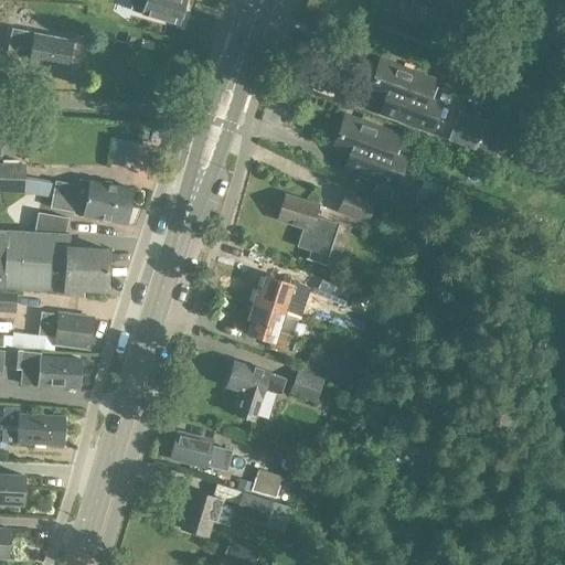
[(134,0),(131,11),(177,24),(184,0),(134,0)]
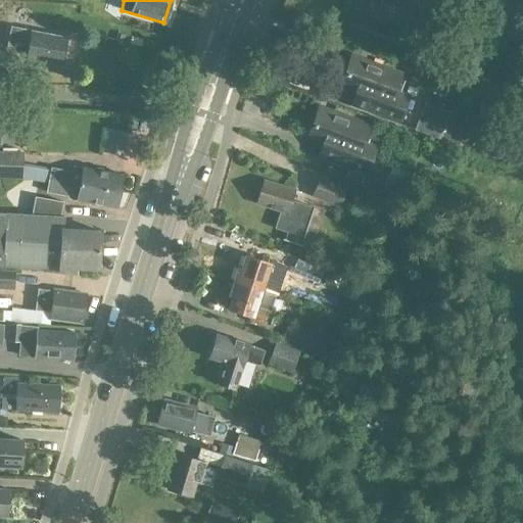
[(61,64),(65,38),(31,32),(28,47),(8,44),(6,54),(61,64)]
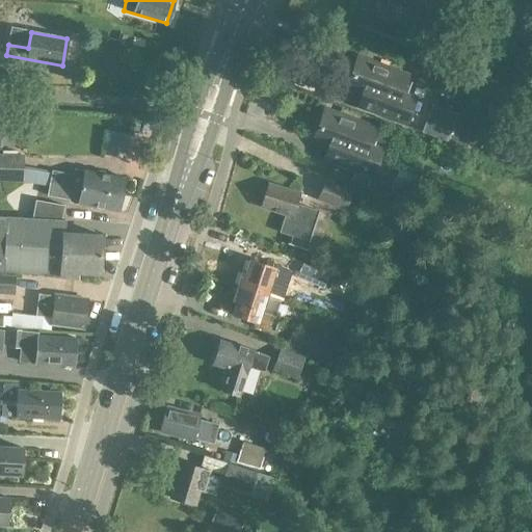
[(407,76),(357,57),(345,88),(361,94),(355,106),(404,125),(415,98),(401,92),(407,76)]
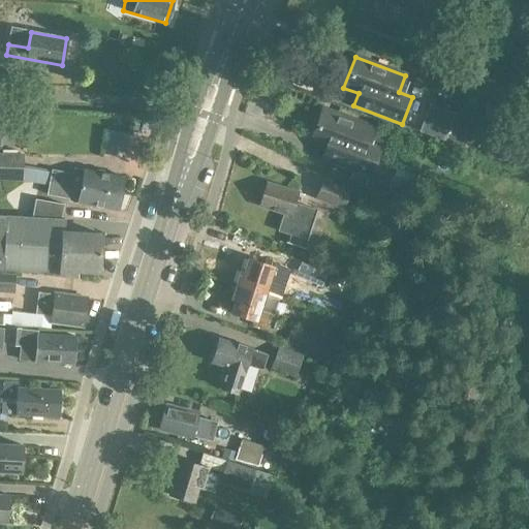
[(445,82),(452,66),(439,61),(433,78),(445,82)]
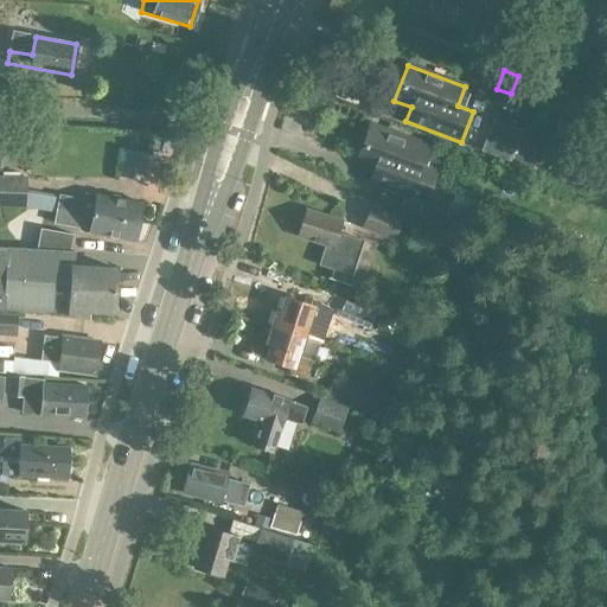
[(428,146),(370,125),(357,160),(374,167),(369,181),(425,203),(436,172),(421,166),(428,146)]
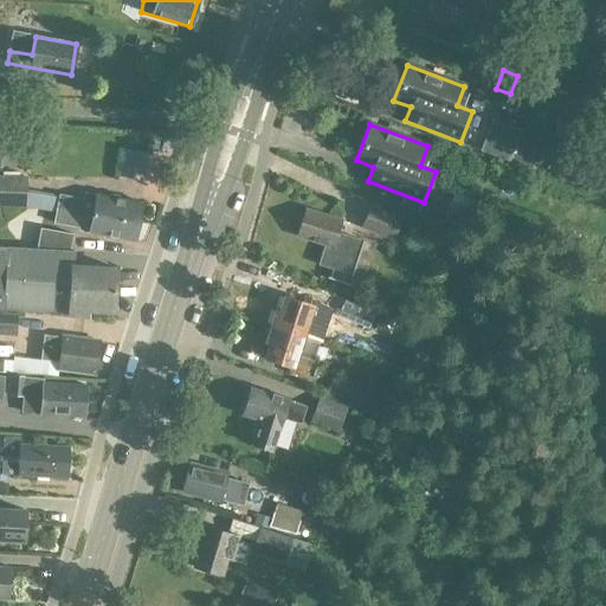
[(481,150),(507,160),(513,143),(487,134),(481,150)]
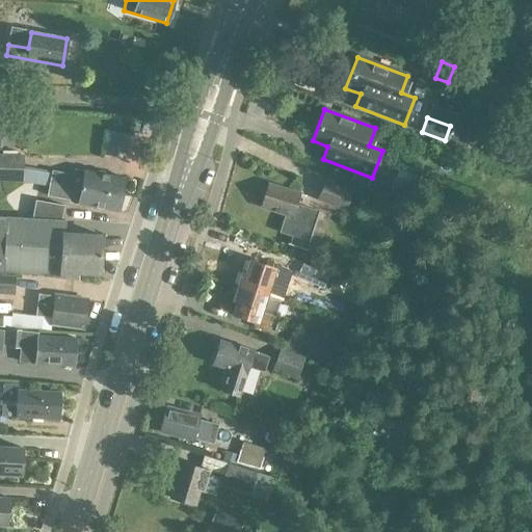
[(0,180),(23,182),(24,156),(0,154),(0,180)]
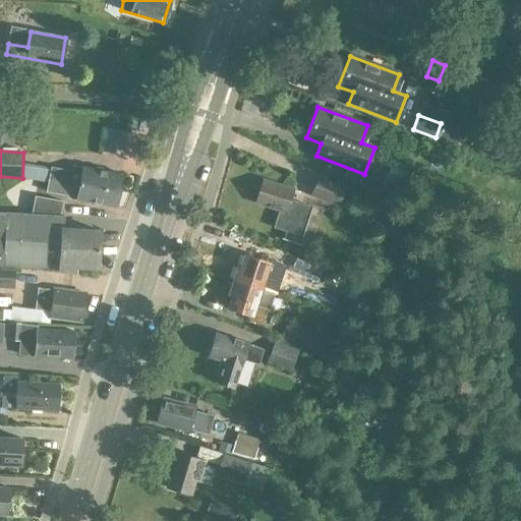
[(71,172),(50,168),(48,178),(84,185),(117,191),(120,175),(72,166),(71,172)]
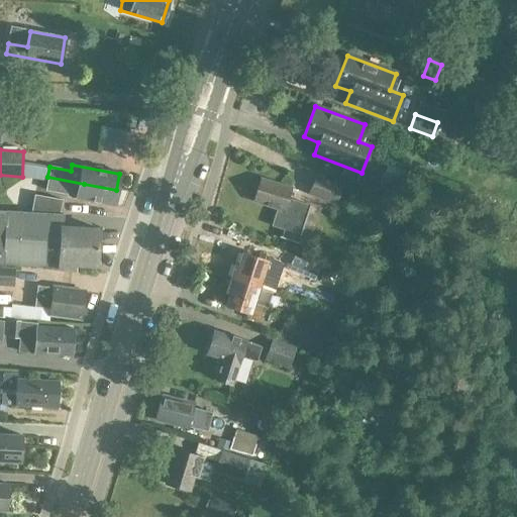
[(396,201),(403,181),(385,175),(378,194),(396,201)]
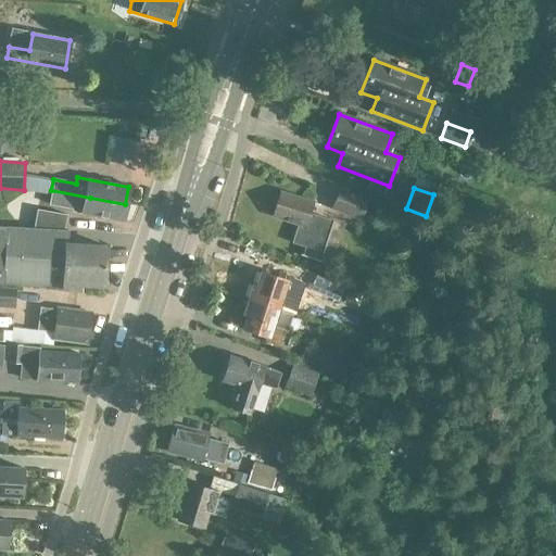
[(125,204),(90,198),(51,190),(49,205),(72,210),(71,212),(122,222),(125,204)]
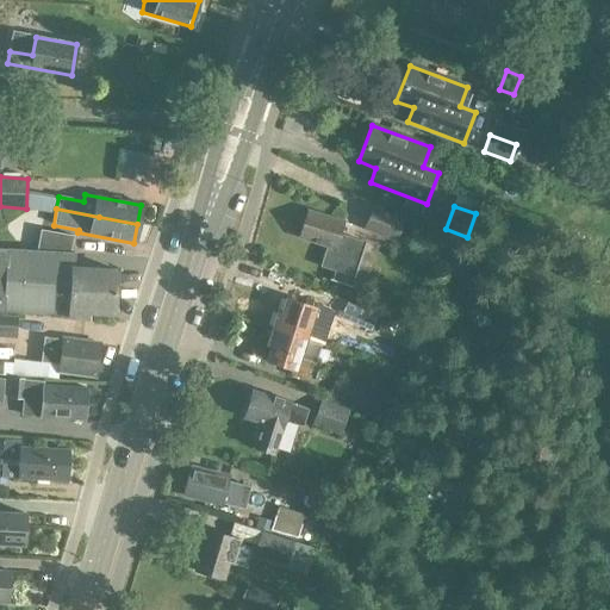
[(399,219),(375,210),(367,229),(392,240),(399,219)]
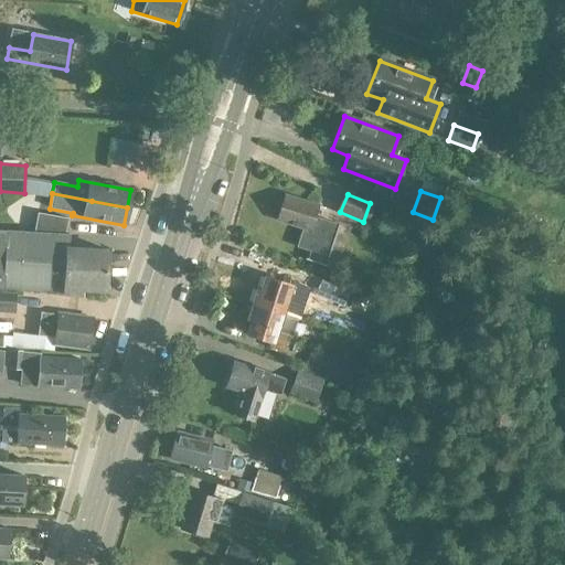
[(339,225),(315,217),(318,206),(285,195),(277,220),(302,228),(296,247),(310,252),(307,260),(326,266),(339,225)]
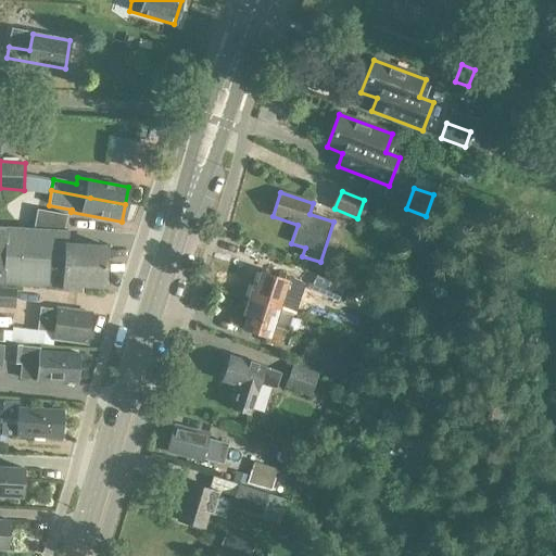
[(34,229),(64,230),(67,216),(37,211),(34,229)]
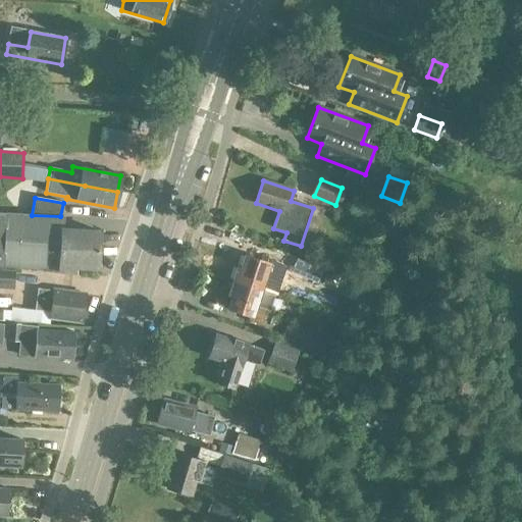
[(0,267),(74,272),(74,267),(98,269),(101,232),(62,230),(63,217),(60,216),(32,215),(0,212),(0,267)]
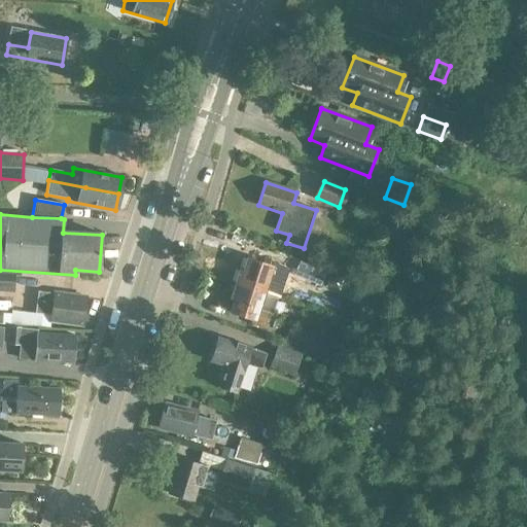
[(240,270),(236,284),(265,293),(270,277),(278,279),(282,265),(271,260),(269,266),(247,258),(244,271),(240,270)]
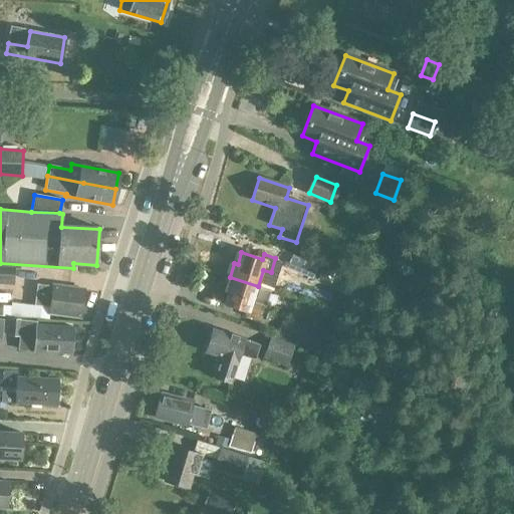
[(317,266),(292,255),(287,268),(312,279),(317,266)]
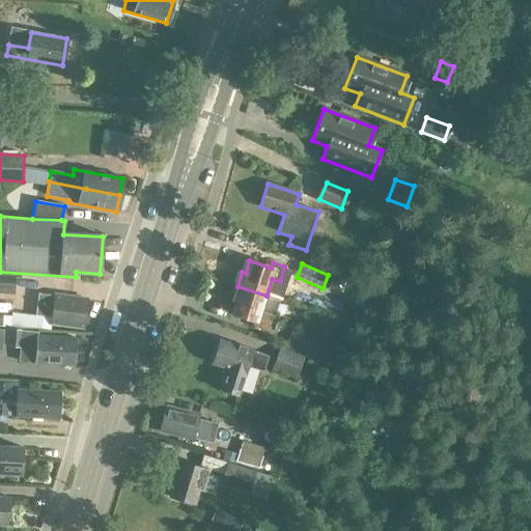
[(0,292),(15,295),(16,275),(0,274),(0,292)]
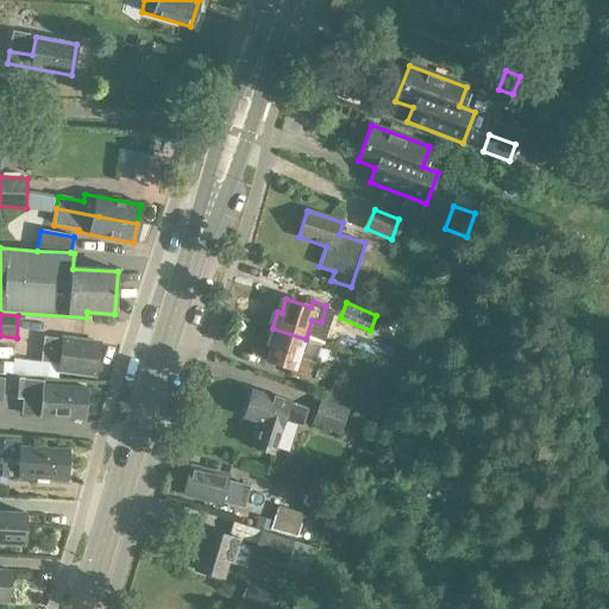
[(271,346),(267,360),(292,369),(289,374),(303,377),(309,360),(300,357),(306,339),(272,328),(267,345),(271,346)]
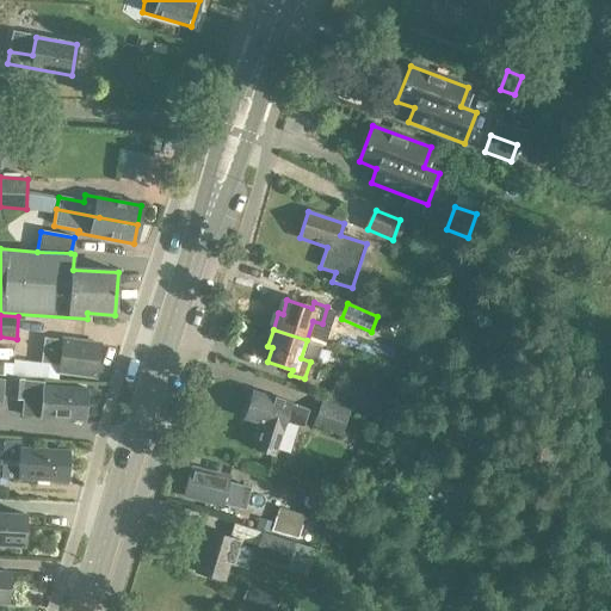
[(43,339),(39,363),(59,365),(57,372),(96,377),(100,345),(62,339),(62,341),(43,339)]
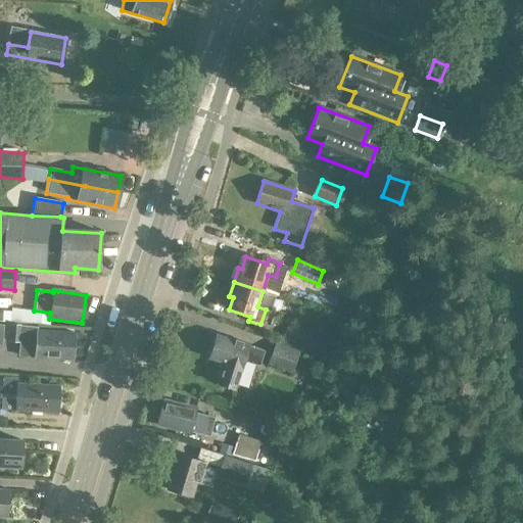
[(9,324),(8,340),(19,341),(21,326),(21,325),(9,324)]
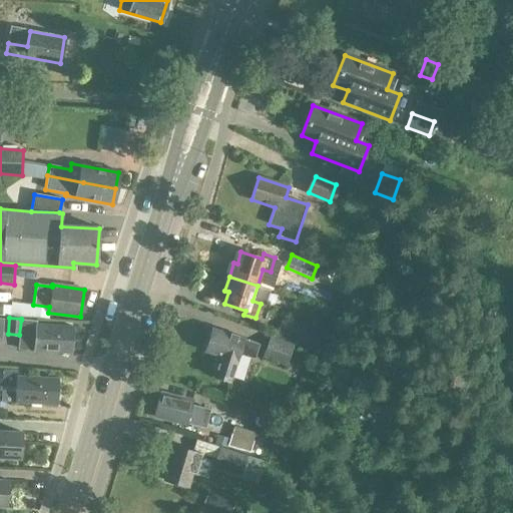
[(21,320),(19,335),(18,350),(70,354),(72,327),(37,325),(37,321),(21,320)]
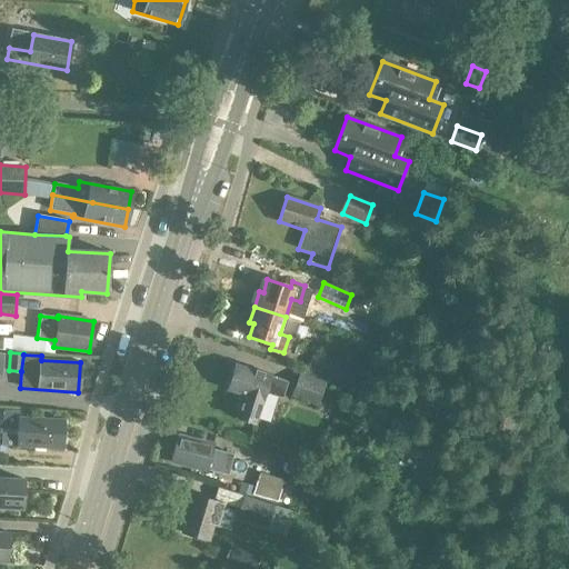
[(357,370),(315,355),(307,373),(349,390),(357,370)]
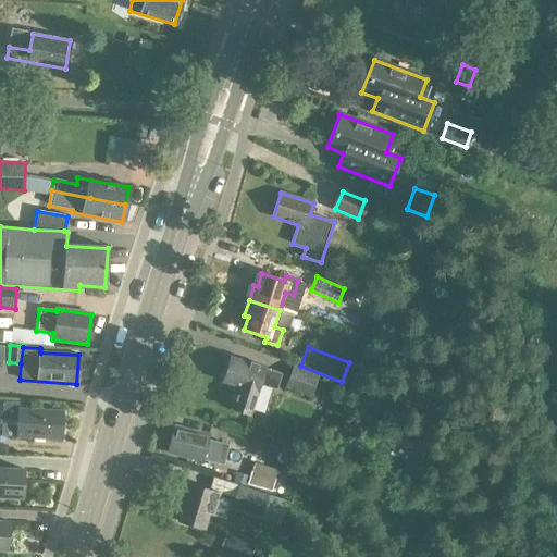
[(265,369),(265,368),(232,357),(223,382),(239,387),(232,408),(250,415),(260,384),(276,390),(282,373),(265,369)]
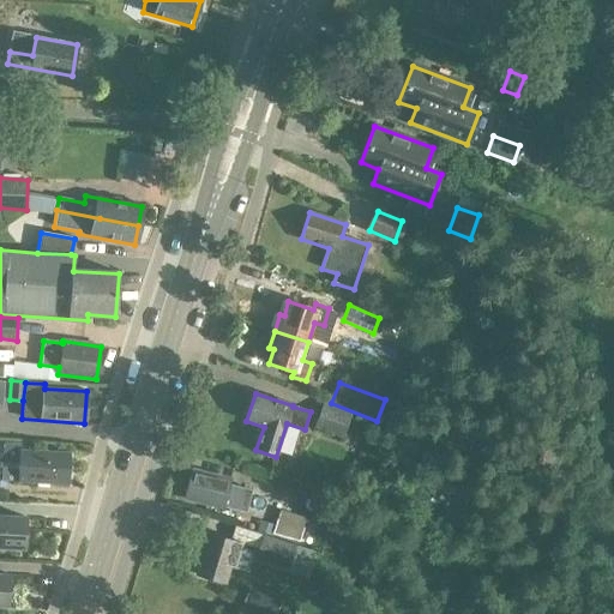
[(325,404),(315,428),(342,438),(350,414),(325,404)]
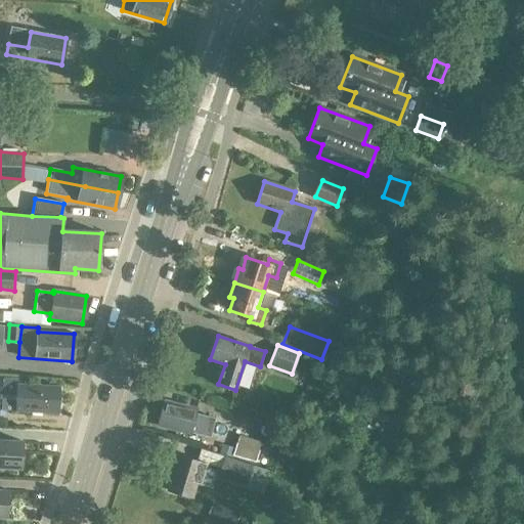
[(2,378),(2,379),(1,394),(2,394),(2,410),(57,412),(58,386),(20,385),(20,379),(2,378)]
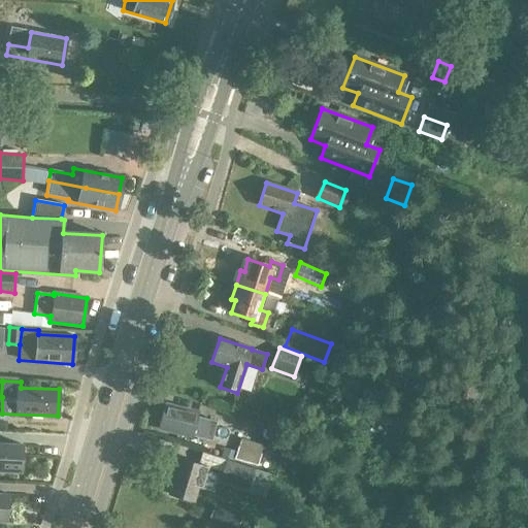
[(166,404),(160,428),(211,441),(217,422),(197,417),(198,413),(166,404)]
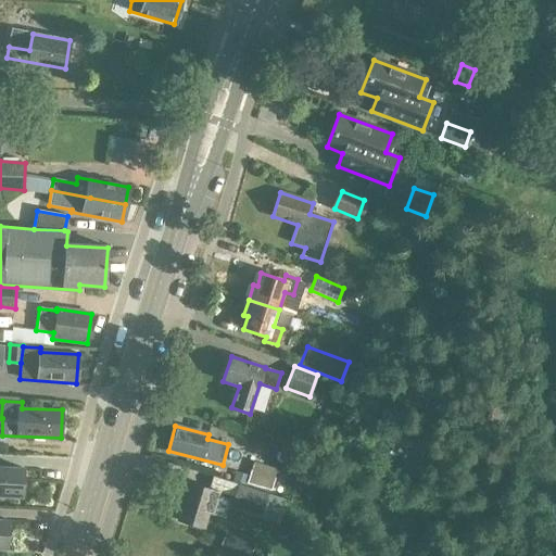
[(254,463),(248,483),(272,491),(278,470),(254,463)]
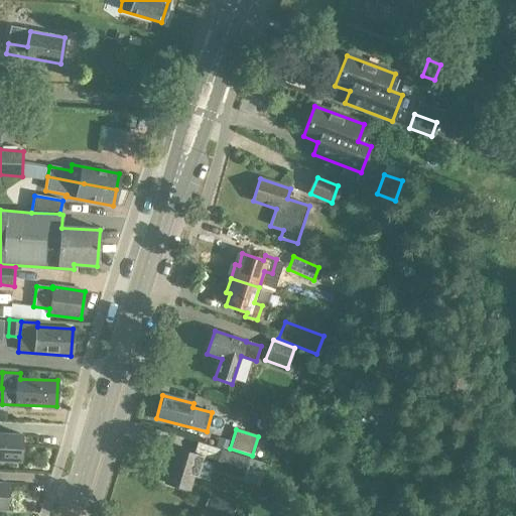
[(0,460),(21,461),(22,434),(0,433),(0,460)]
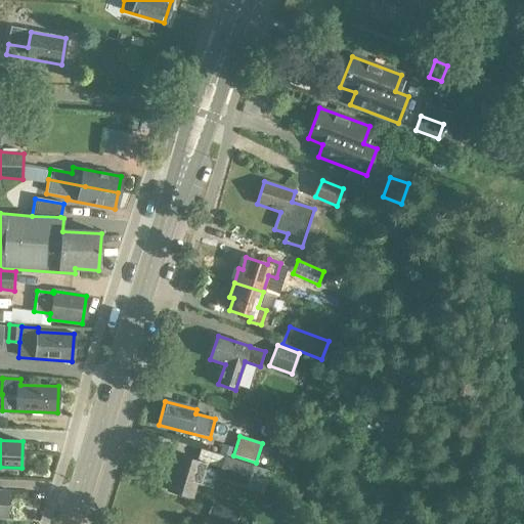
[(192,497),(197,483),(212,488),(217,472),(206,468),(207,464),(179,455),(169,490),(192,497)]
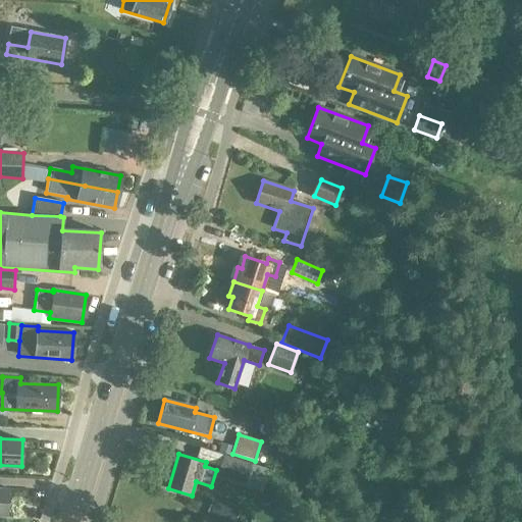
[(252,464),(223,455),(217,476),(245,485),(252,464)]
